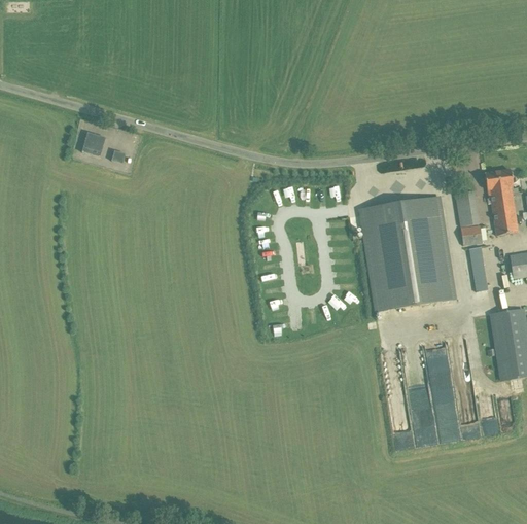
[(100,155),(105,136),(88,131),(81,150),(100,155)]
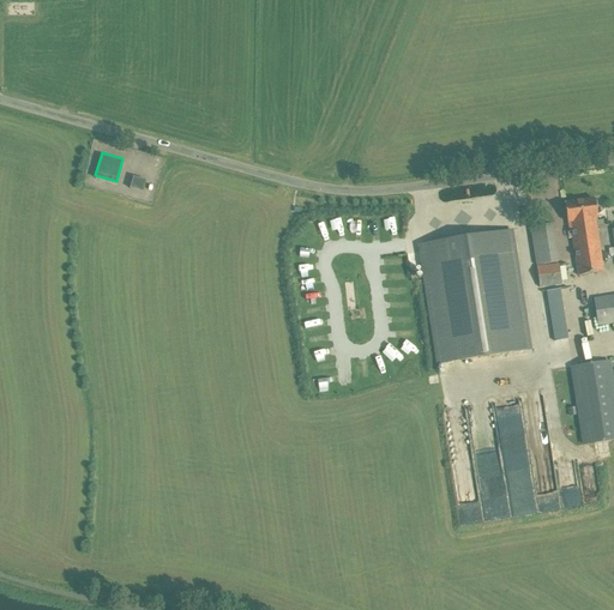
[(143,189),(146,177),(133,174),(130,186),(143,189)]
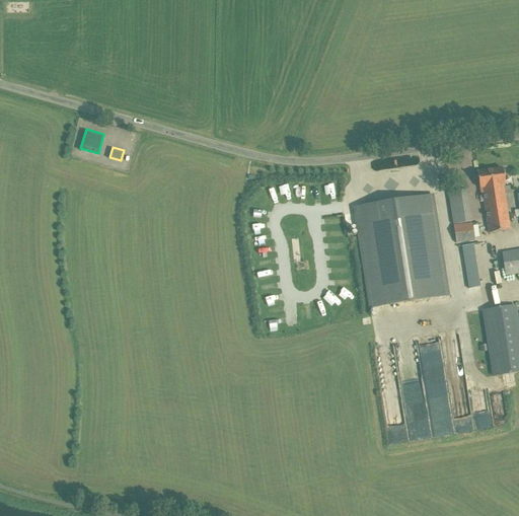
[(505,180),(503,165),(477,169),(479,186),(483,185),(490,230),(509,227),(503,185),(505,183),(505,180)]
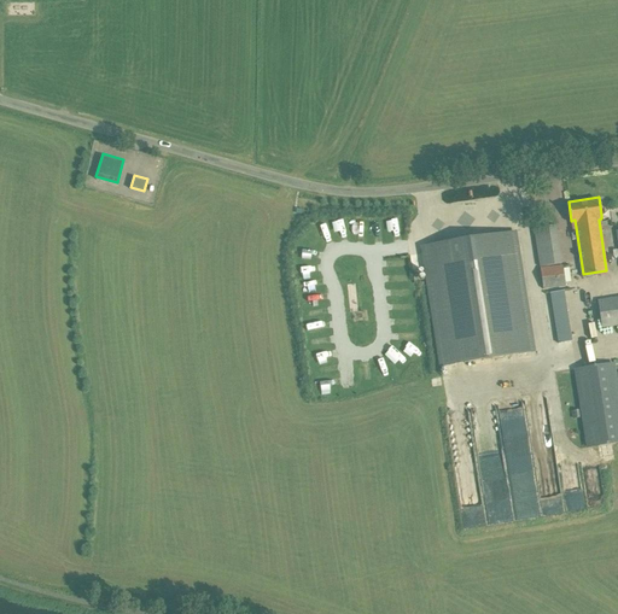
[(487,204),(481,212),(488,217),(494,210),(487,204)]
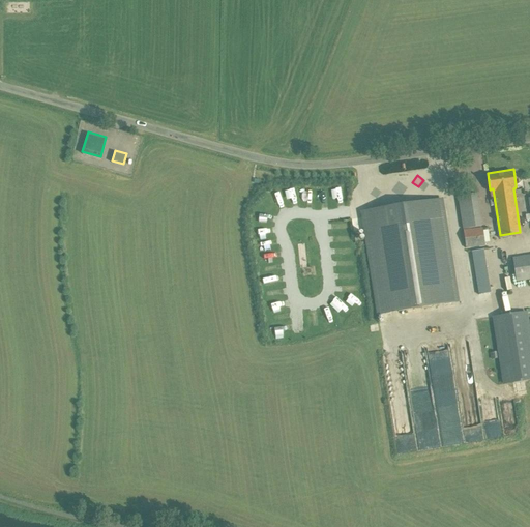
[(396,189),(402,183),(394,177),(388,183),(396,189)]
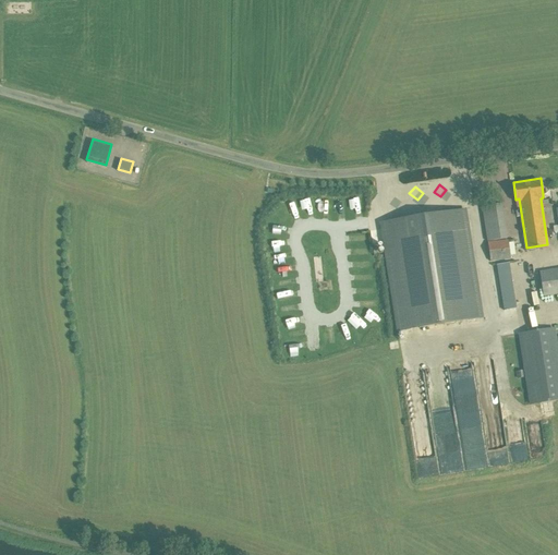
[(487,239),(507,236),(501,201),(482,204),(487,239)]
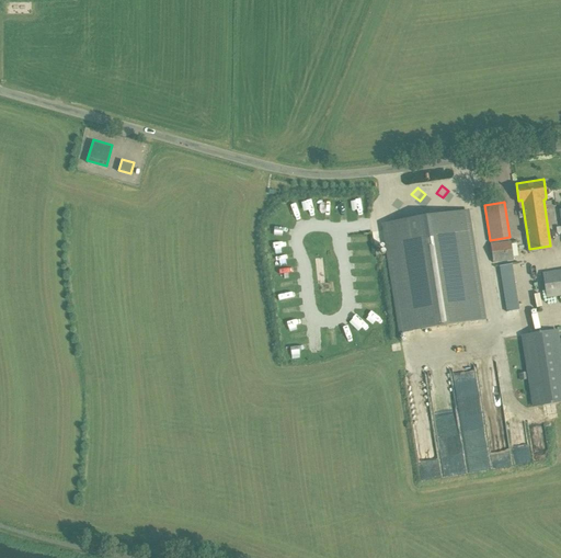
[(400,330),(484,317),(468,208),(382,221),(400,330)]
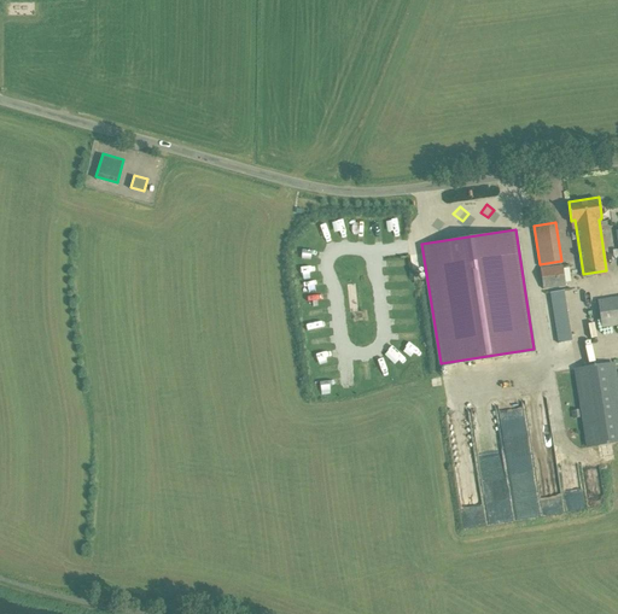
[(563,263),(540,265),(542,286),(565,282),(563,263)]
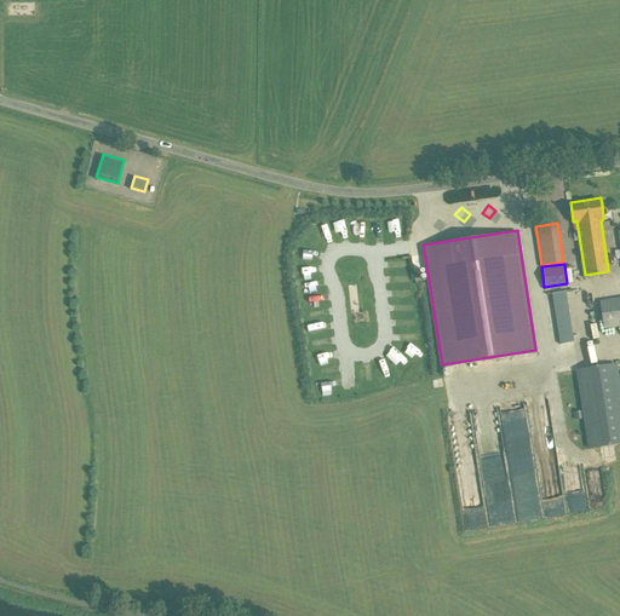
[(566,291),(552,292),(560,341),(573,340),(566,291)]
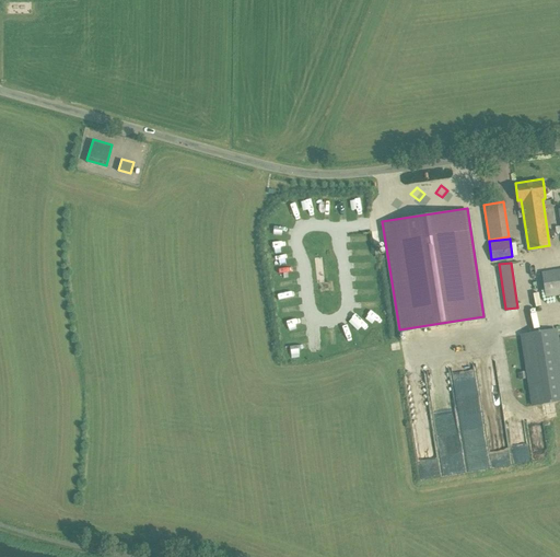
[(545,296),(559,292),(559,266),(541,269),(545,296)]
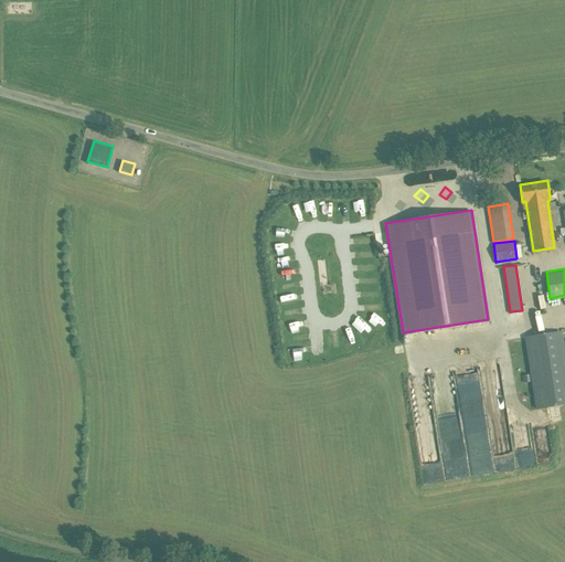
[(564,358),(561,330),(525,336),(536,406),(564,402),(564,358)]
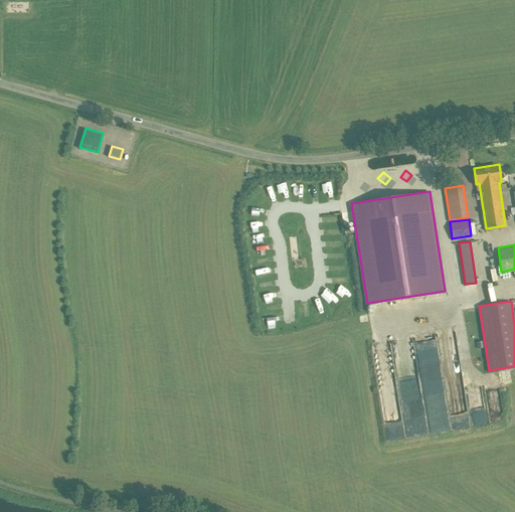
[(477,381),(471,382),(472,393),(479,392),(477,381)]
